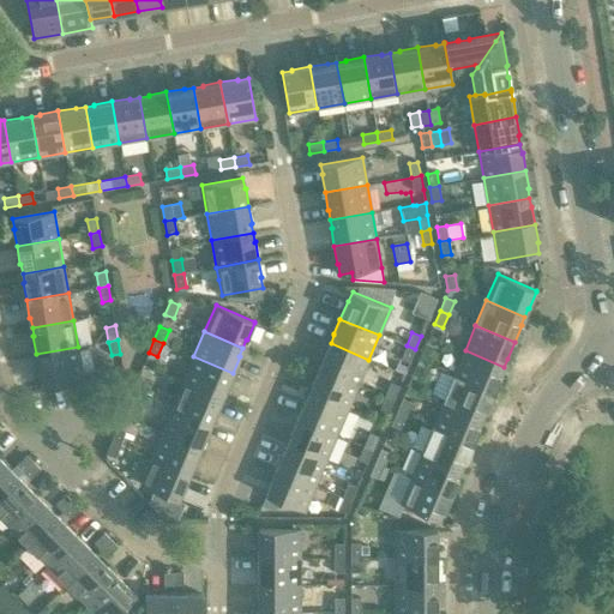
[(326,351),(318,369),(359,385),(368,360),(331,343),(326,351)]
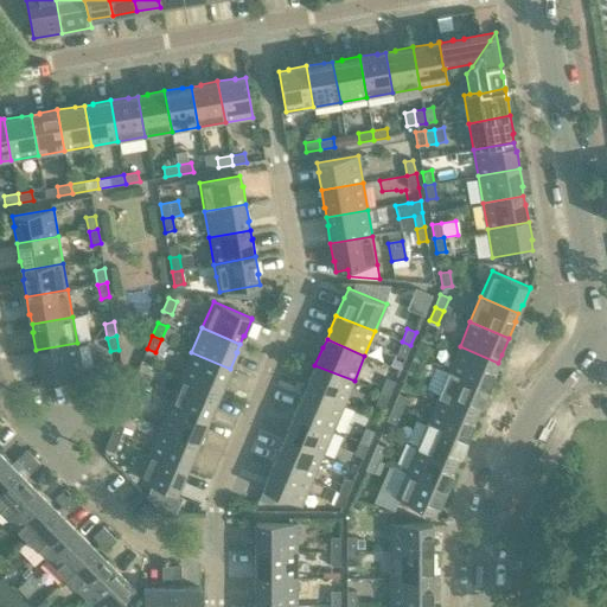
[(410,345),(402,342),(396,355),(404,358),(410,345)]
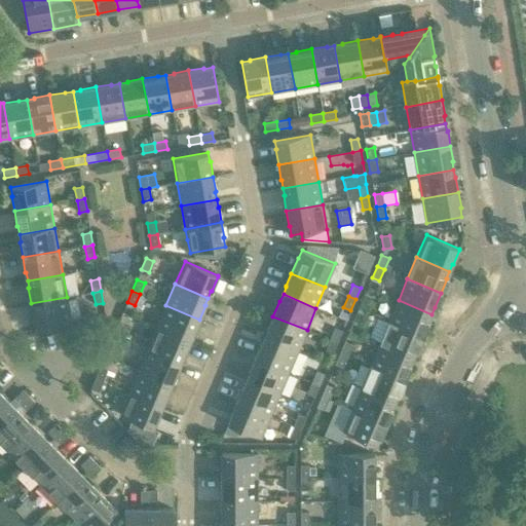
[(67,297),(31,303),(33,318),(34,318),(36,328),(71,322),(67,297)]
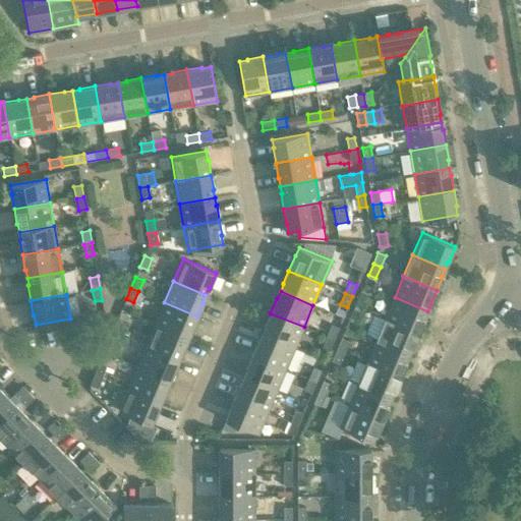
[(359,295),(355,306),(362,309),(367,298),(359,295)]
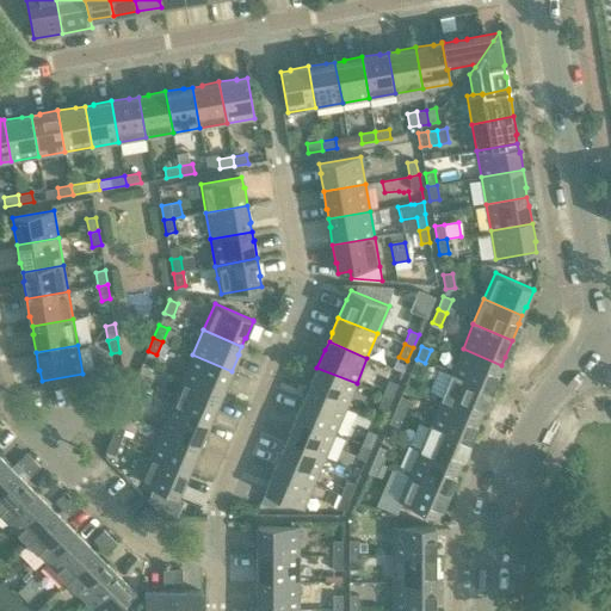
[(463,349),(452,374),(491,390),(498,374),(501,365),(463,349)]
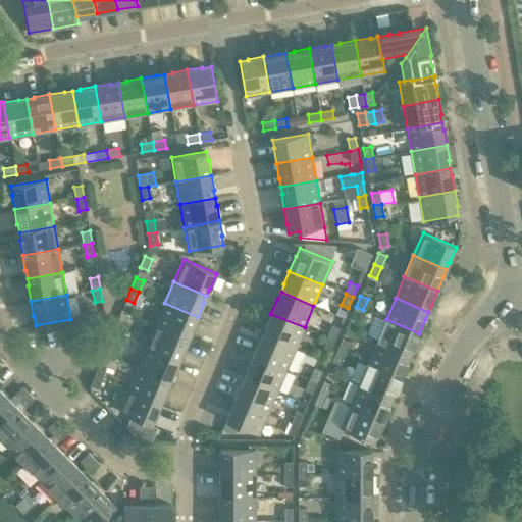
[(164,303),(156,324),(189,338),(192,331),(198,317),(164,303)]
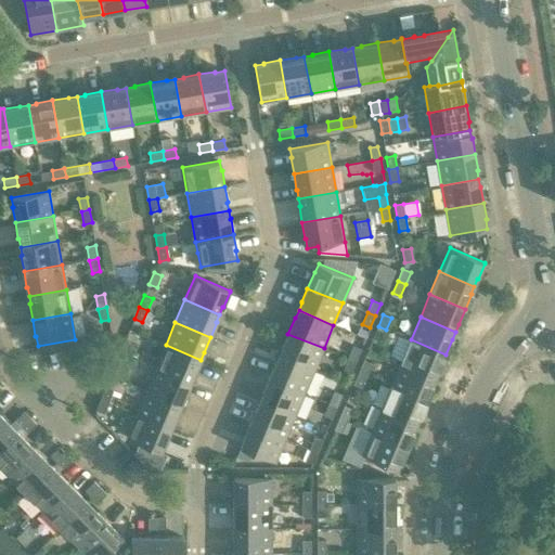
[(386,330),(378,326),(373,338),(381,341),(386,330)]
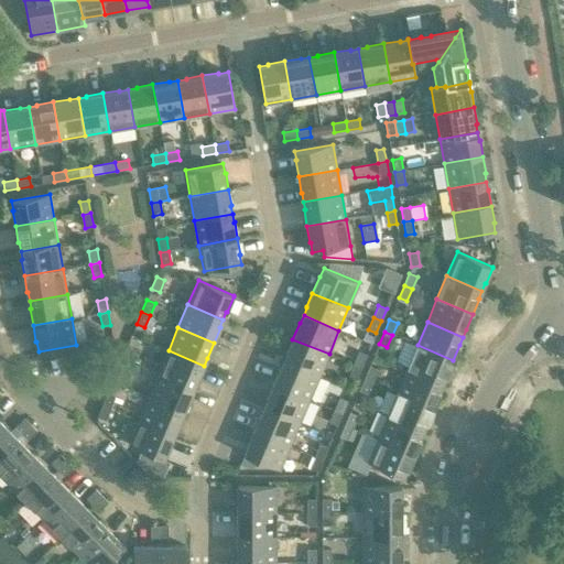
[(288,354),(284,361),(320,376),(329,354),(292,339),(286,353),(288,354)]
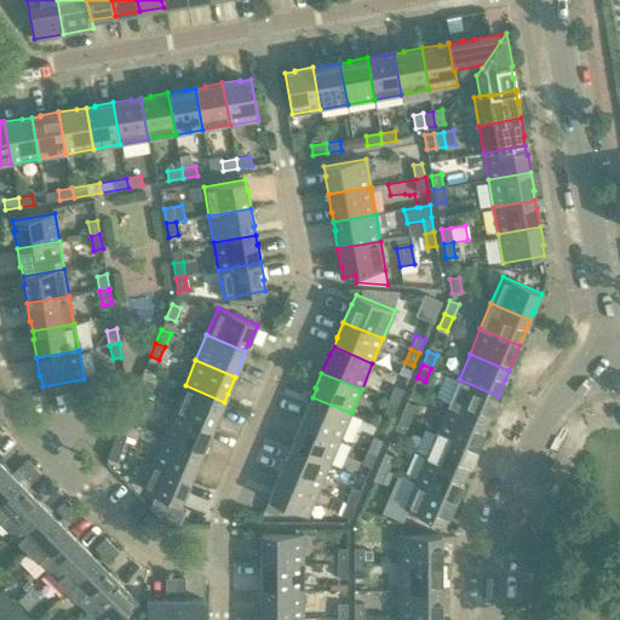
[(459,379),(448,406),(487,422),(491,413),(498,396),(459,379)]
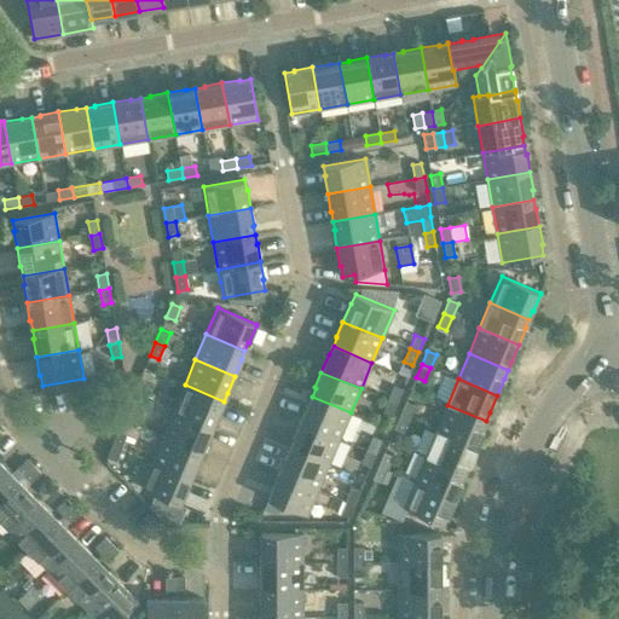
[(139,380),(134,393),(143,397),(149,383),(139,380)]
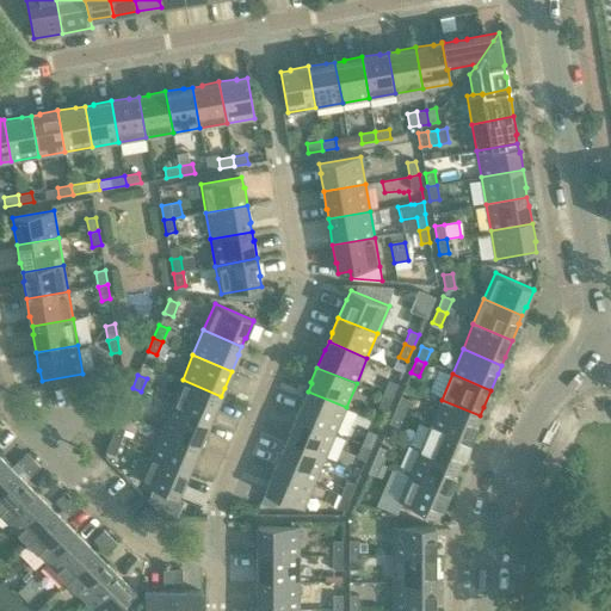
[(183,380),(172,405),(210,421),(217,405),(221,396),(183,380)]
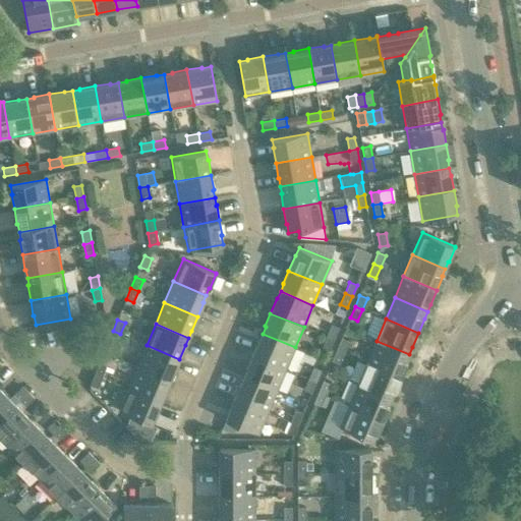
[(332,325),(327,336),(334,339),(339,328),(332,325)]
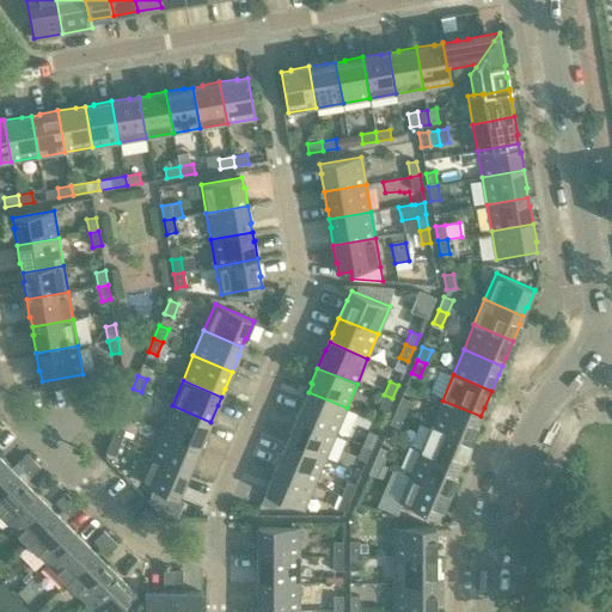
[(141,392),(133,389),(127,402),(135,405),(141,392)]
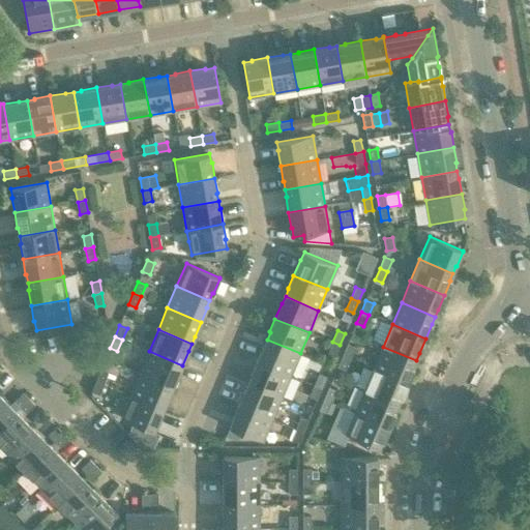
[(263,347),(256,362),(291,375),(300,353),(267,340),(264,347),(263,347)]
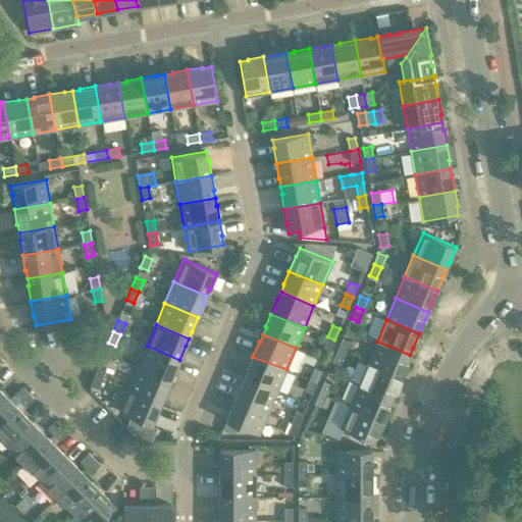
[(334,340),(327,336),(322,348),(330,351),(334,340)]
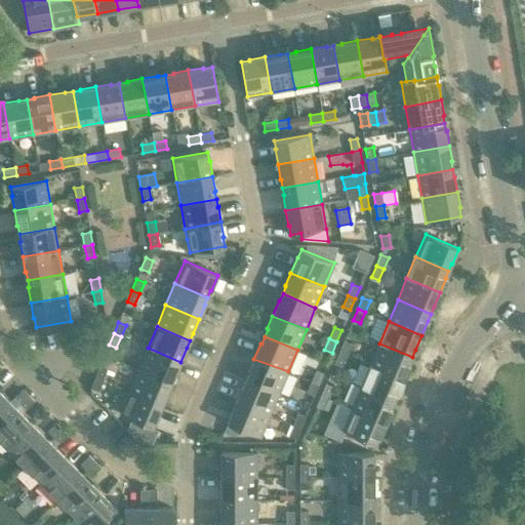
[(344,340),(339,352),(347,355),(352,344),(344,340)]
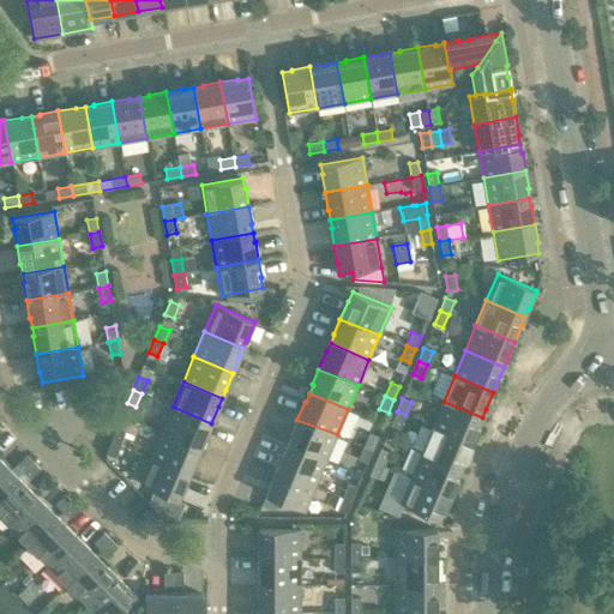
[(444,402),(433,427),(471,444),(479,427),(479,426),(482,417),(444,402)]
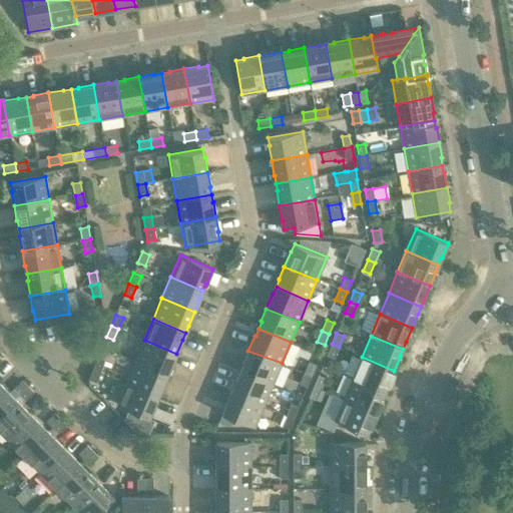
[(144,340),(135,361),(167,375),(170,368),(176,354),(144,340)]
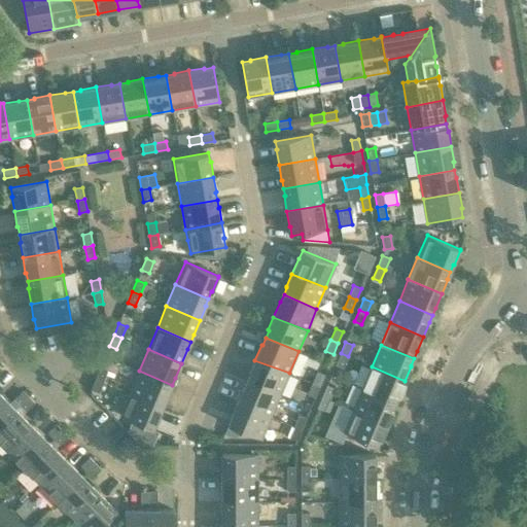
[(348,356),(341,353),(336,364),(343,369),(348,356)]
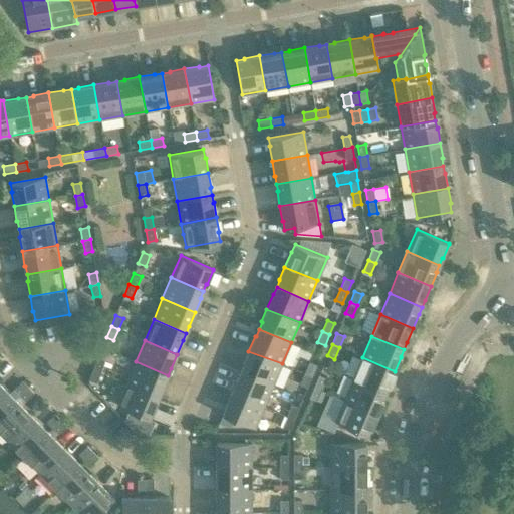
[(244,364),(241,371),(273,384),(282,363),(248,351),(243,364),(244,364)]
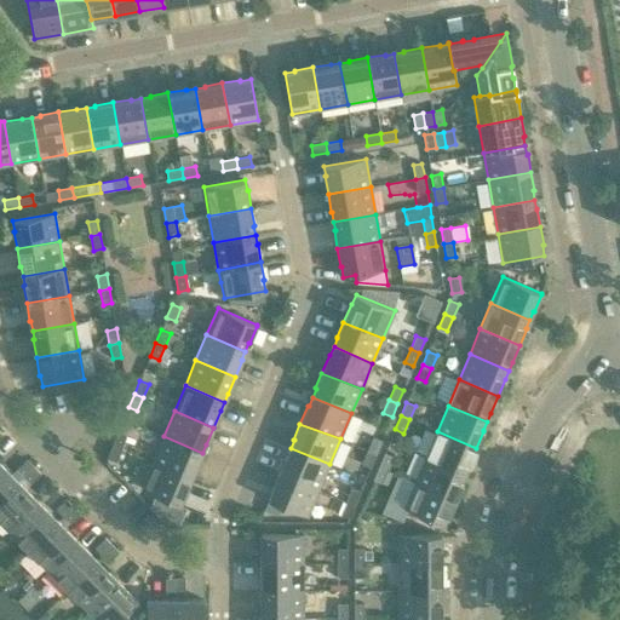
[(119,431),(113,445),(121,448),(127,435),(119,431)]
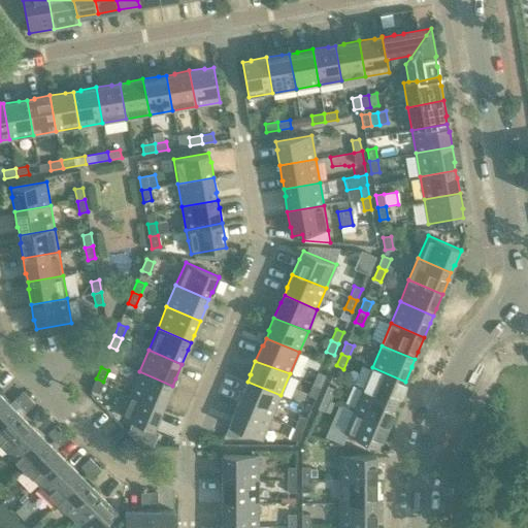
[(372,367),(363,389),(396,402),(399,395),(399,396),(405,382),(372,367)]
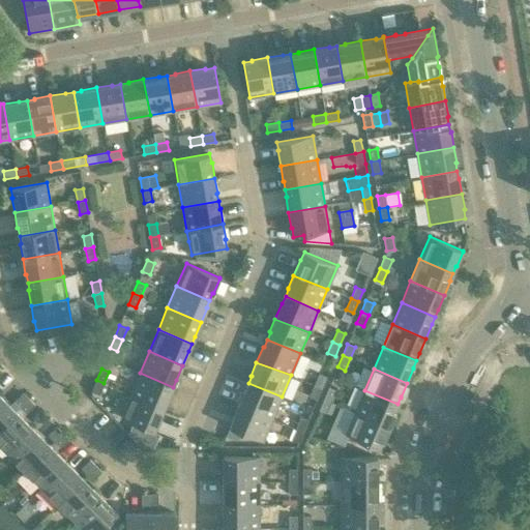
[(140,373),(130,394),(165,409),(170,394),(173,387),(140,373)]
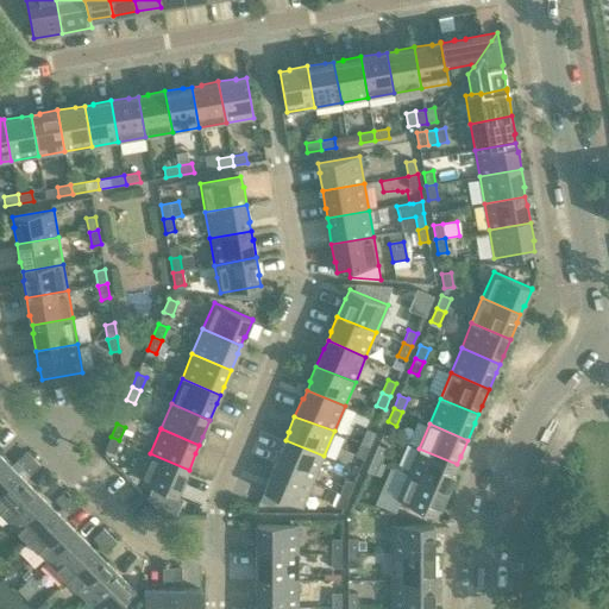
[(366,429),(360,443),(370,446),(375,433),(366,429)]
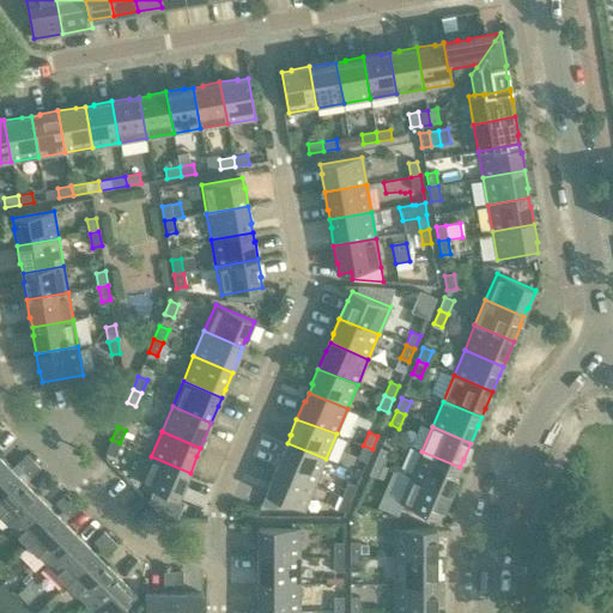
[(120,443),(111,439),(105,453),(114,456),(120,443)]
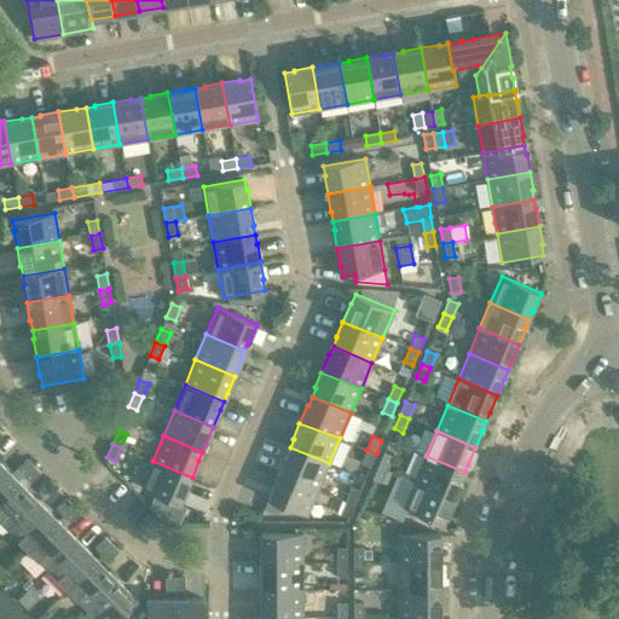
[(285,456),(278,474),(318,489),(329,463),(290,447),(287,456),(285,456)]
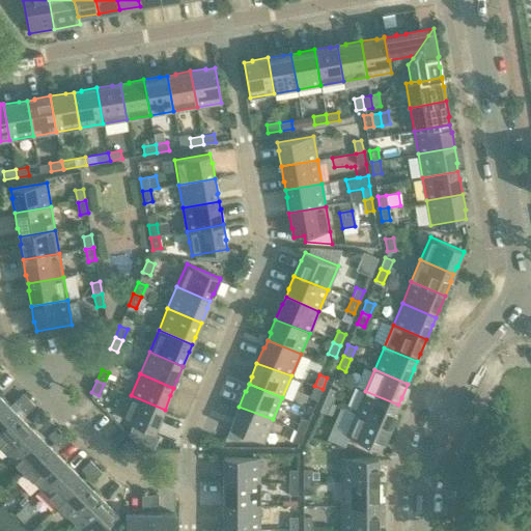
[(323,389),(314,386),(310,397),(317,400),(323,389)]
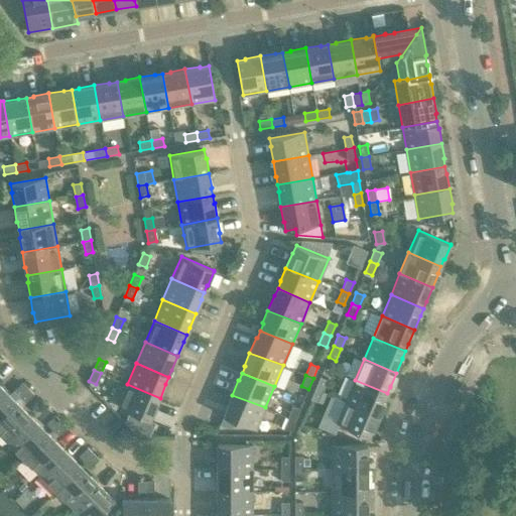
[(320,377),(315,388),(323,391),(328,380),(320,377)]
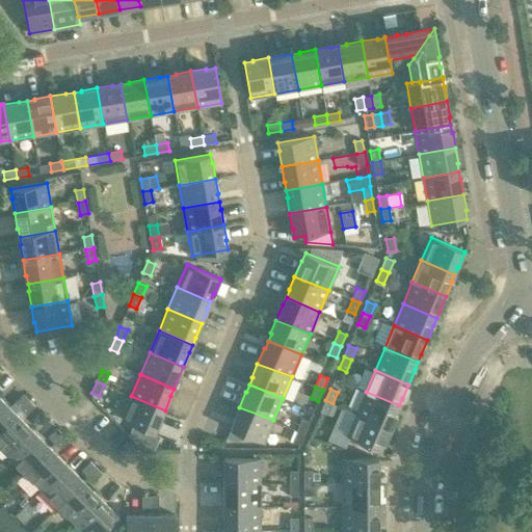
[(366,392),(356,414),(391,428),(396,414),(399,405),(366,392)]
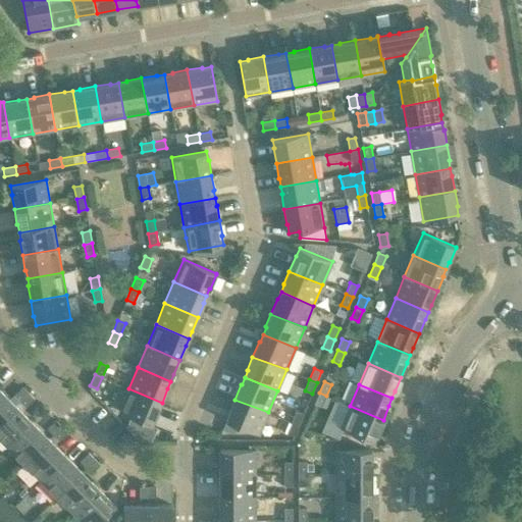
[(13,396),(19,401),(29,393),(22,386),(13,396)]
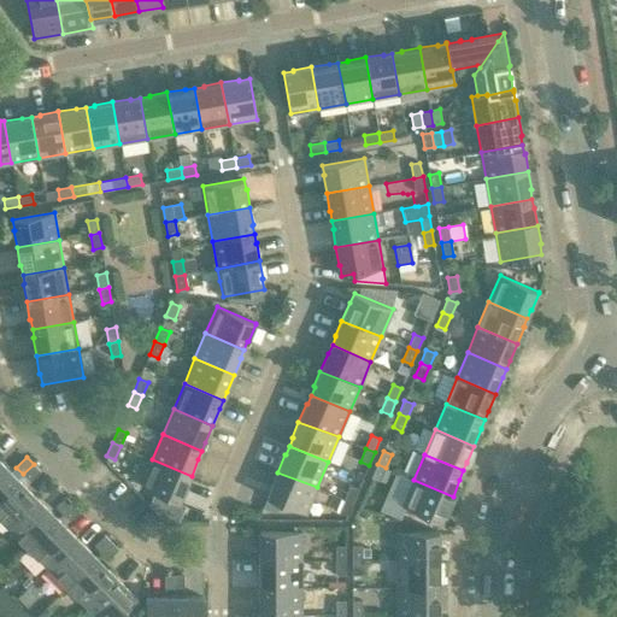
[(192,476),(152,459),(140,486),(178,503),(183,493),(184,493),(192,476)]
